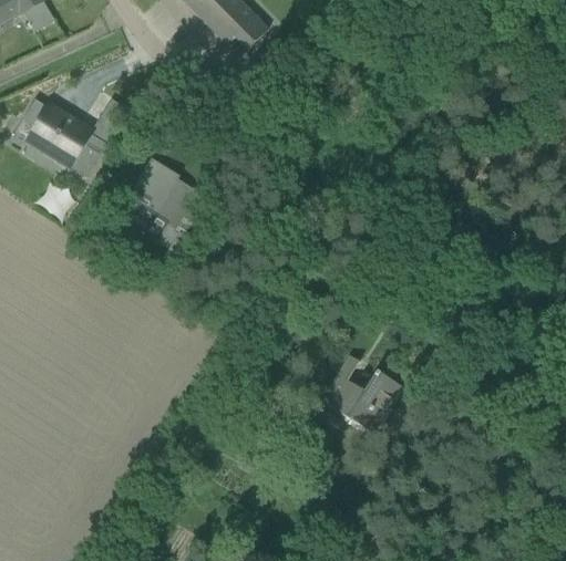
[(0,0),(0,20),(19,10),(20,12),(23,10),(34,29),(54,18),(44,0),(0,0)]
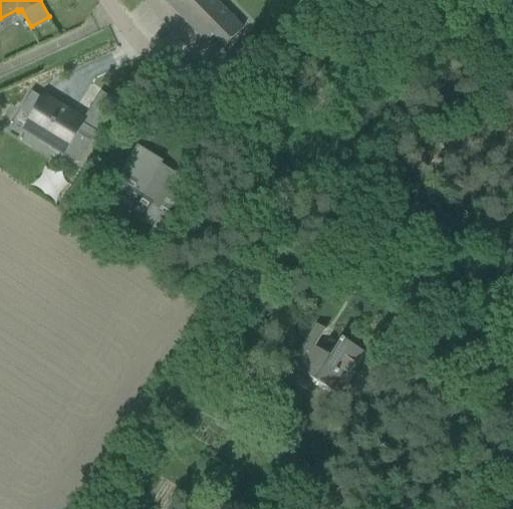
[(168,0),(203,35),(210,28),(225,43),(244,24),(232,13),(219,0),(168,0)]
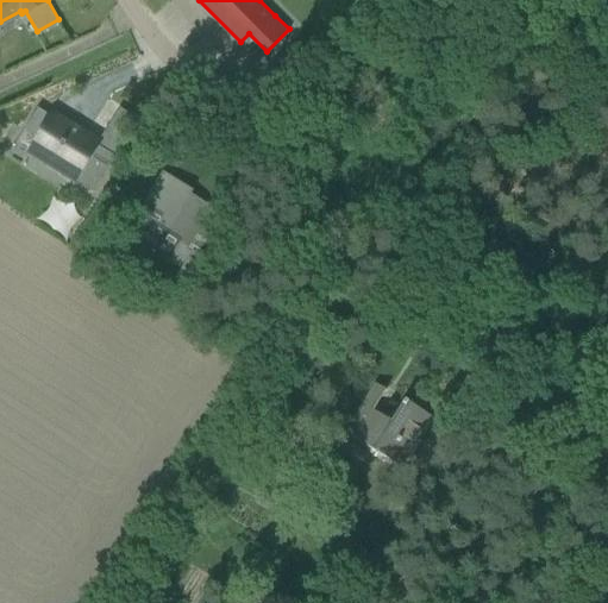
[(144,119),(119,104),(108,121),(132,137),(144,119)]
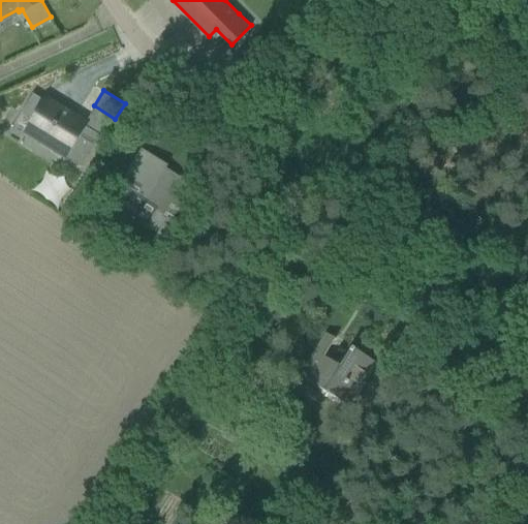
[(22,110),(45,125),(37,137),(80,164),(99,133),(100,132),(84,122),(58,106),(59,103),(62,104),(63,103),(45,92),(44,94),(47,95),(44,98),(32,91),(21,110),(22,110)]
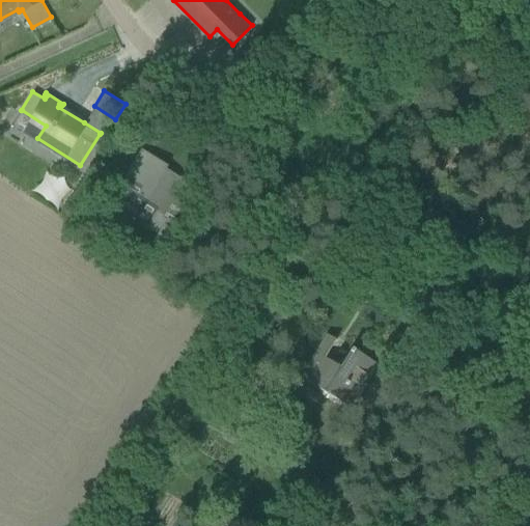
[(123,176),(138,186),(135,191),(158,205),(147,222),(160,230),(155,240),(169,249),(184,227),(163,214),(165,211),(166,212),(174,198),(171,196),(184,177),(165,166),(167,163),(143,147),(123,176)]
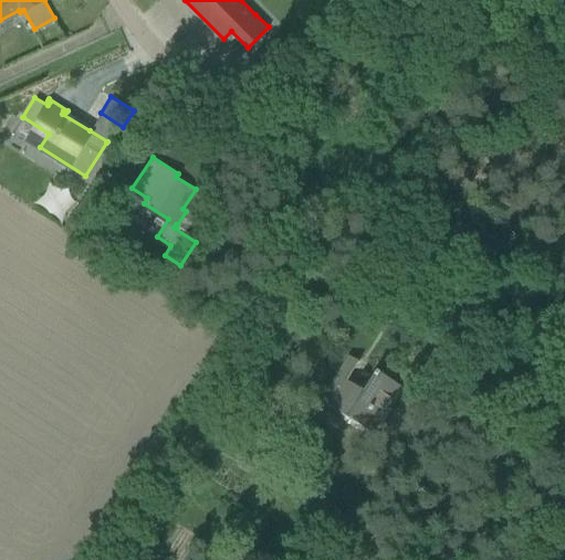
[(364,388),(347,378),(359,359),(351,354),(322,399),(370,431),(400,383),(376,368),(364,388)]
